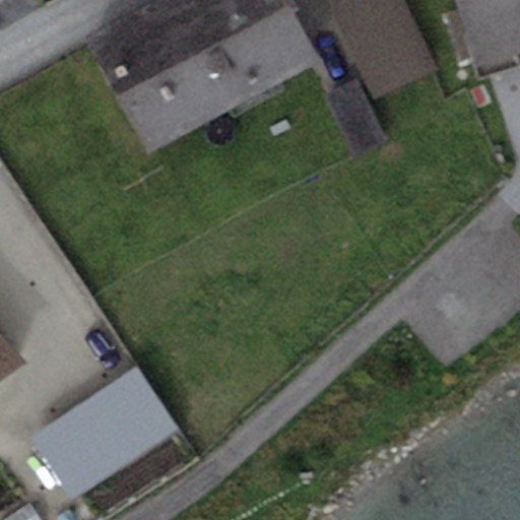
[(174,0),(158,0),(86,40),(148,153),(234,108),(174,0)]
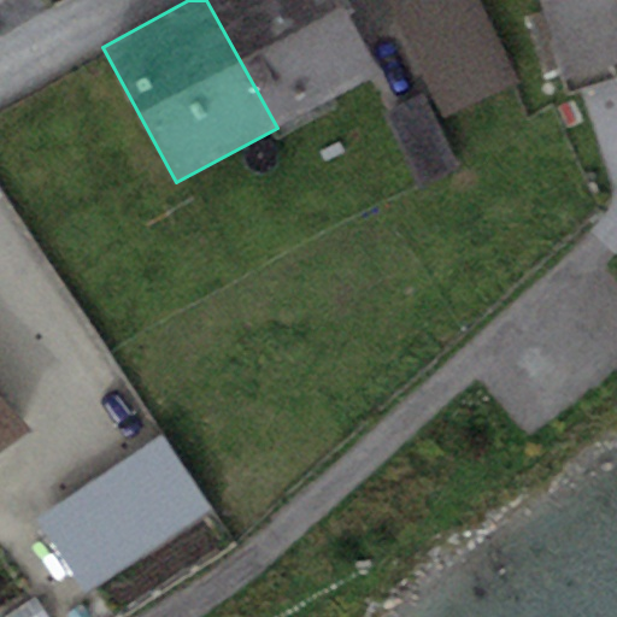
[(338,0),(206,0),(277,128),(377,72),(338,0)]
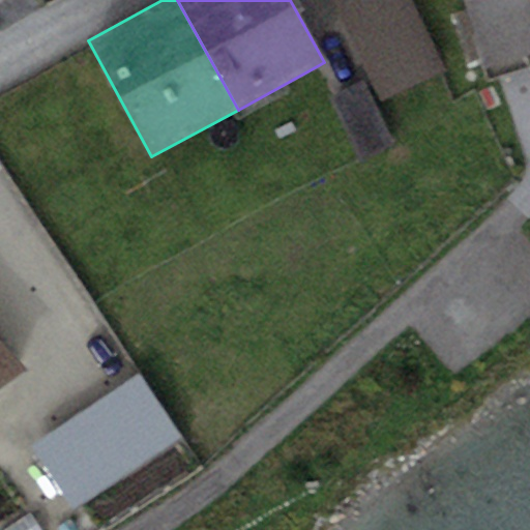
[(412,0),(331,0),(379,99),(444,68),(412,0)]
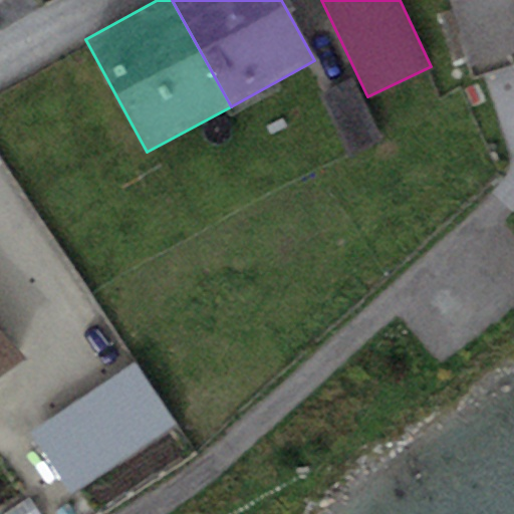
[(513,0),(449,0),(469,62),(513,48),(513,0)]
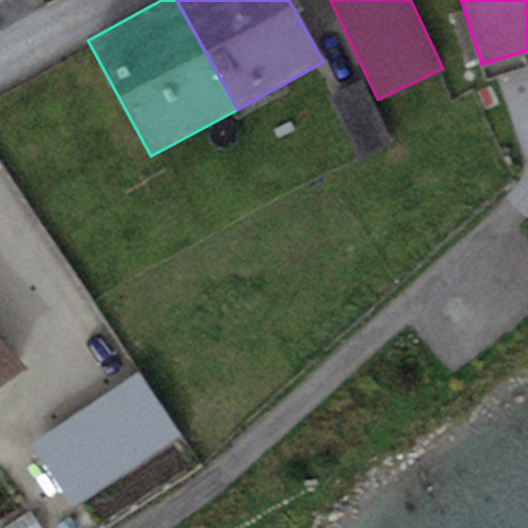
[(364,81),(329,98),(358,159),(393,142),(364,81)]
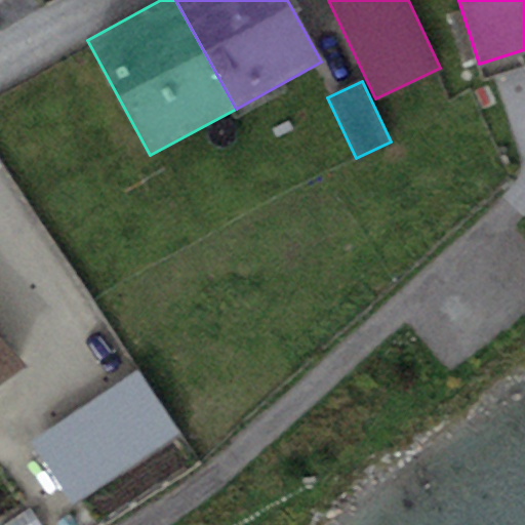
[(0,381),(27,363),(0,333),(0,381)]
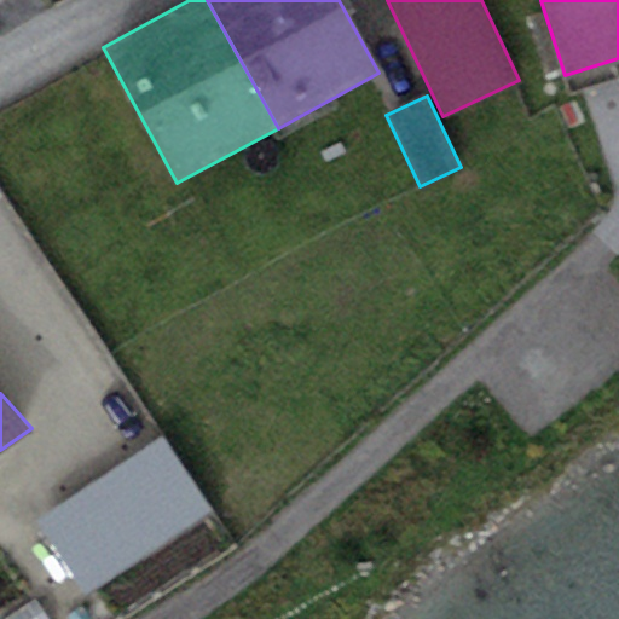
[(160,438),(39,522),(91,596),(212,512),(160,438)]
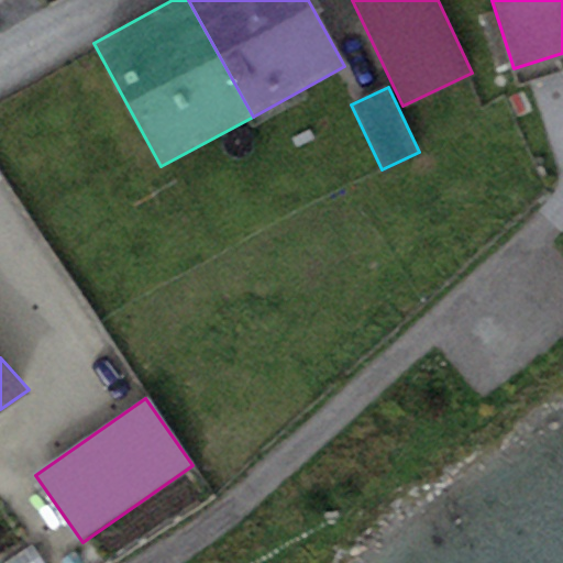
All buildings are outlined.
